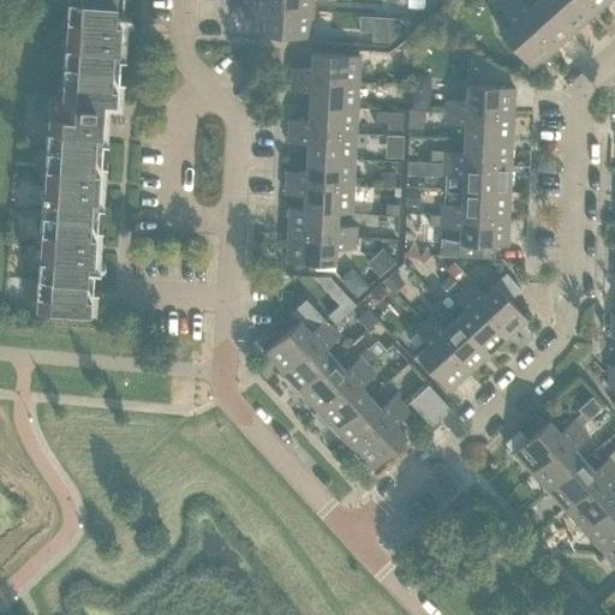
[(66,0),(64,34),(119,37),(119,23),(114,22),(114,0),(66,0)]
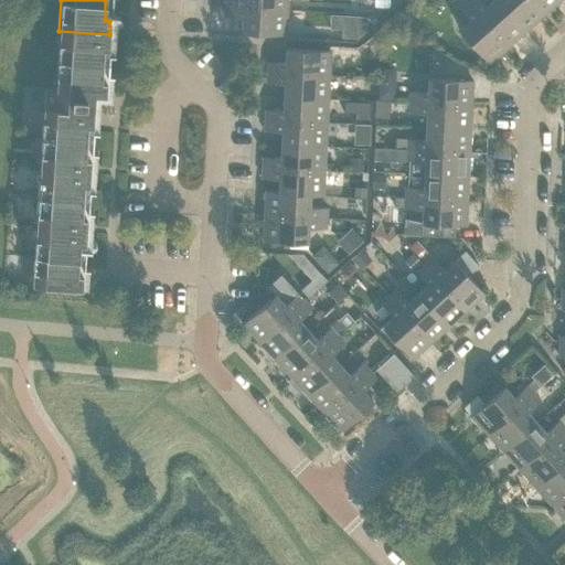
[(287,0),(225,0),(225,6),(287,9),(287,0)]
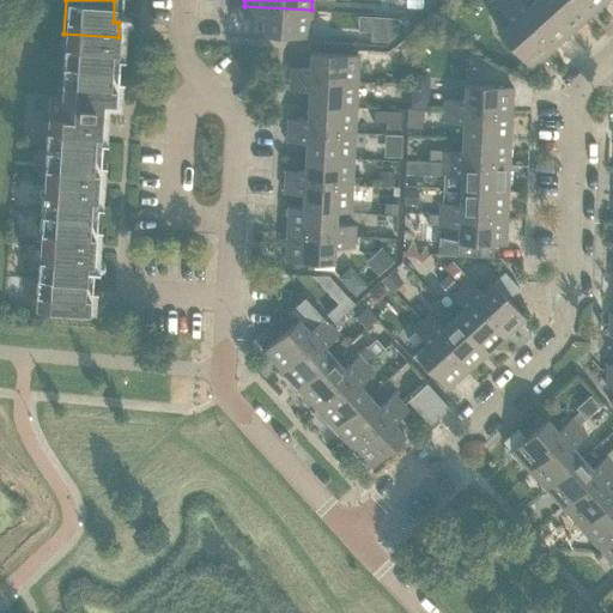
[(535,0),(527,7),(520,0),(505,0),(505,1),(550,50),(569,34),(539,0),(535,0)]
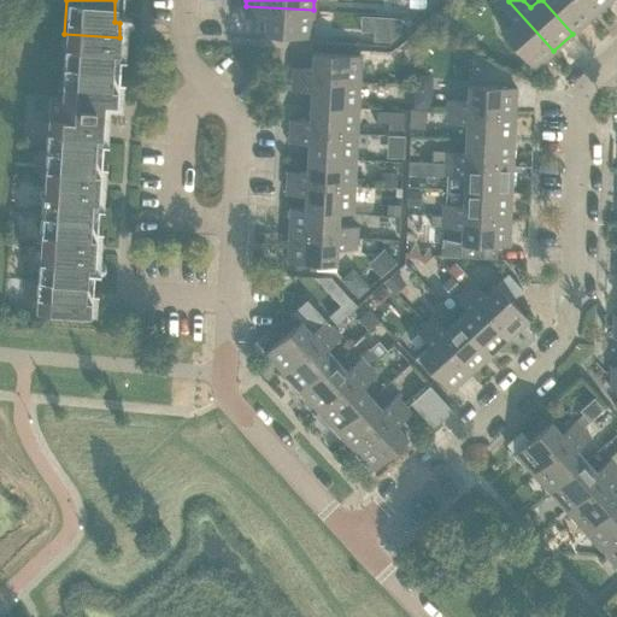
[(542,0),(573,34),(592,16),(577,0),(542,0)]
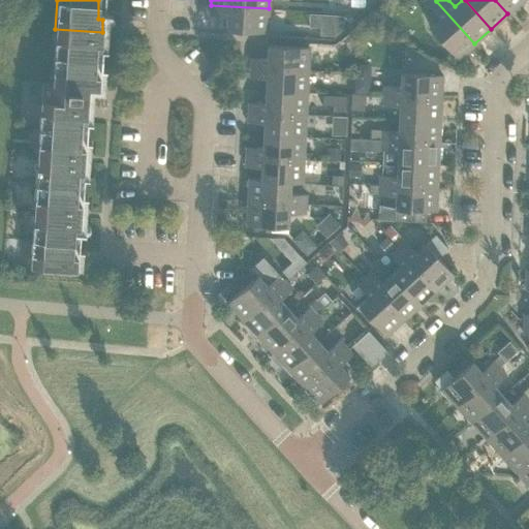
[(495,0),(507,13),(523,0),(495,0)]
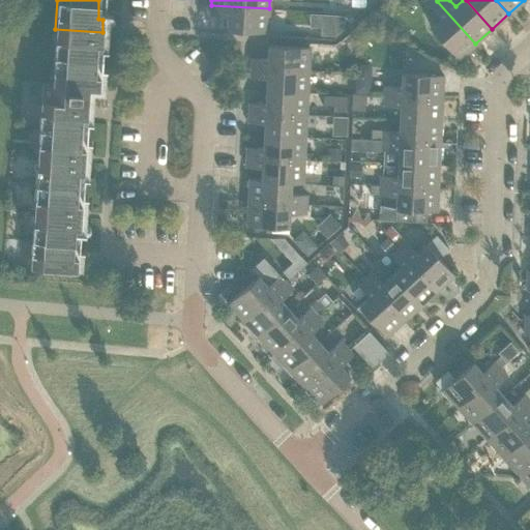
[(459,59),(475,43),(437,1),(430,7),(441,20),(431,29),(459,59)]
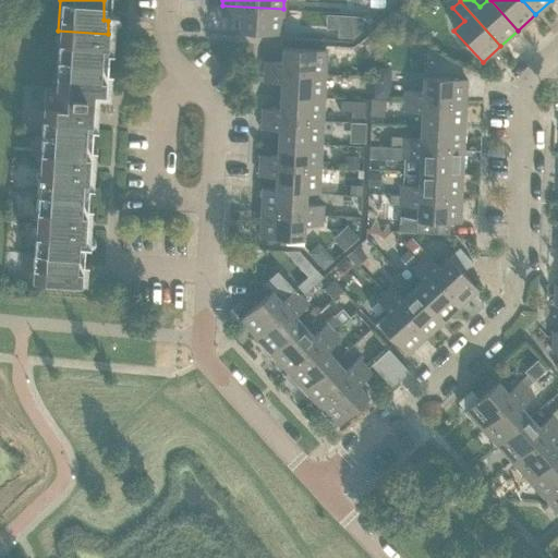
[(281,34),(283,9),(222,5),(221,16),(239,17),(238,31),(281,34)]
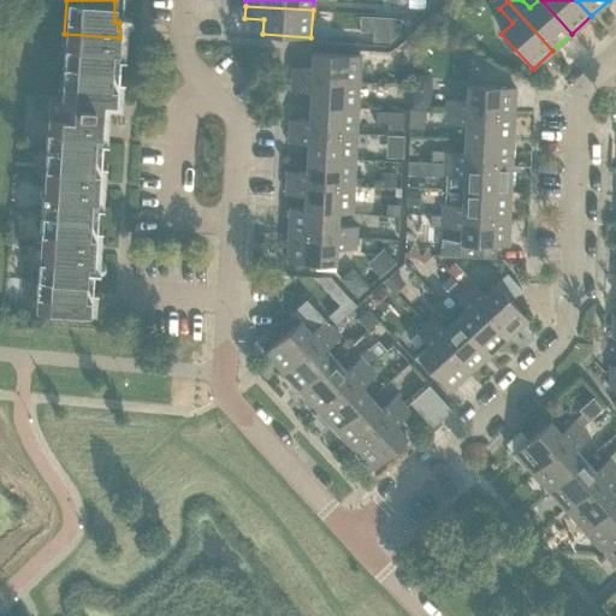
[(372,41),(388,42),(398,33),(398,18),(374,17),(373,31),(372,41)]
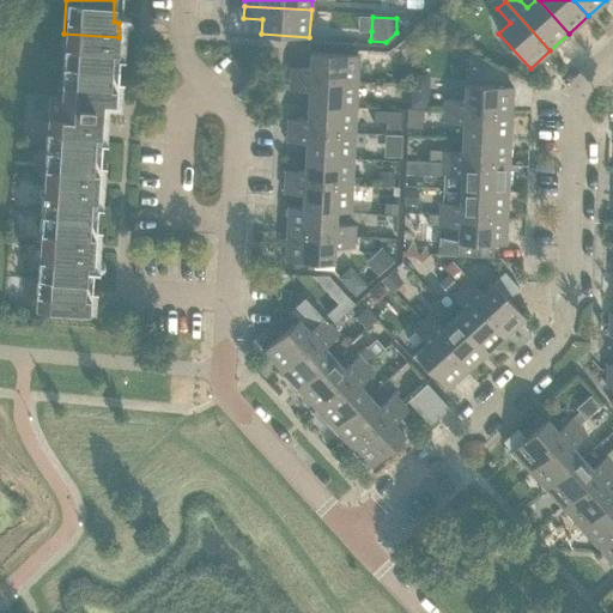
[(392,49),(411,50),(412,31),(392,49)]
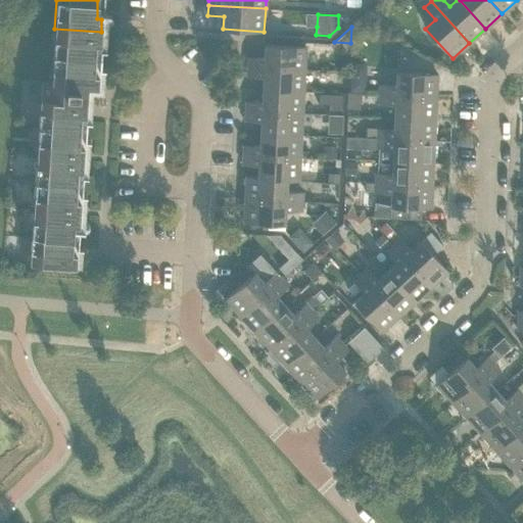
[(100,43),(101,32),(54,29),(52,72),(52,83),(52,84),(87,86),(97,86),(98,74),(93,74),(95,43),(100,43)]
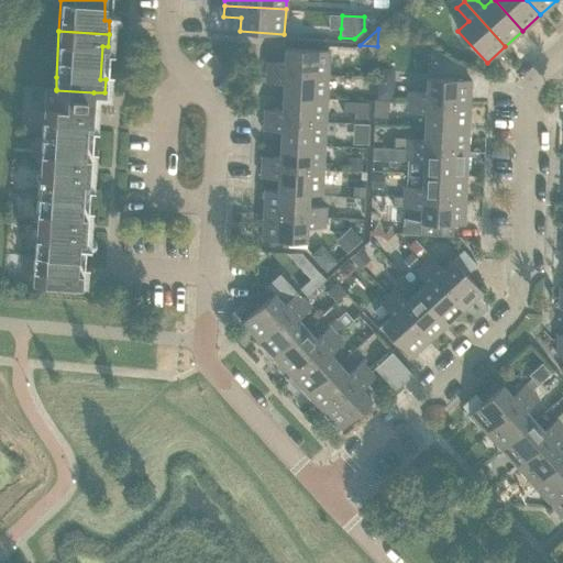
[(266,72),(328,75),(329,51),(285,48),(284,62),(266,61),(266,72)]
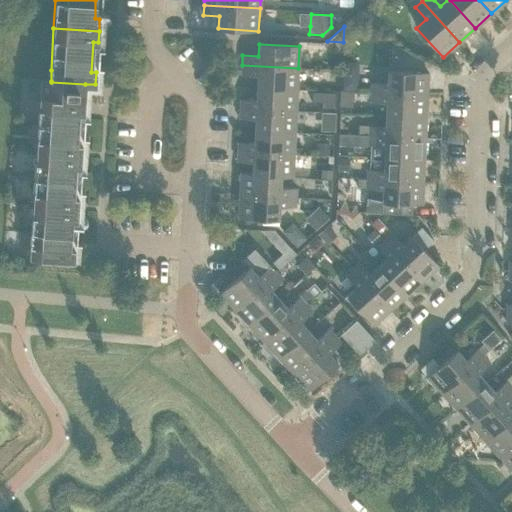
[(297,89),(298,68),(242,65),(241,74),(258,75),(257,87),(297,89)]
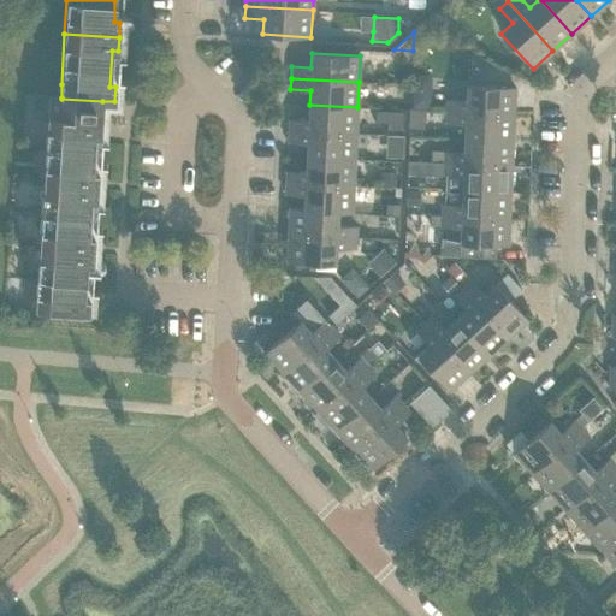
[(446,111),(514,114),(515,87),(467,86),(466,100),(446,100),(446,111)]
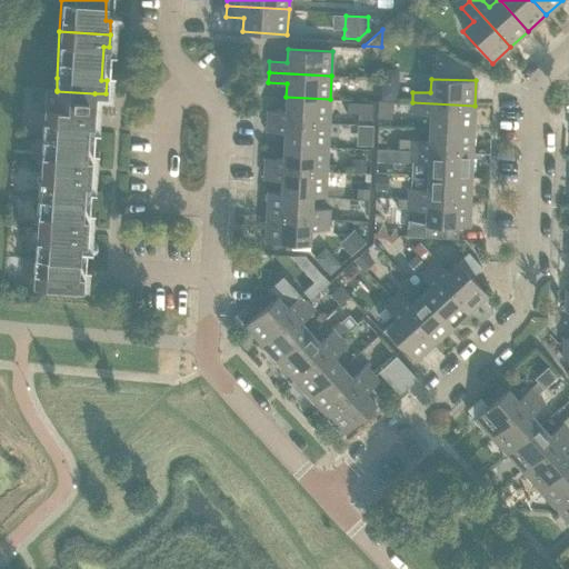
[(379,99),(379,100),(392,100),(397,100),(397,92),(390,86),(380,86),(379,99)]
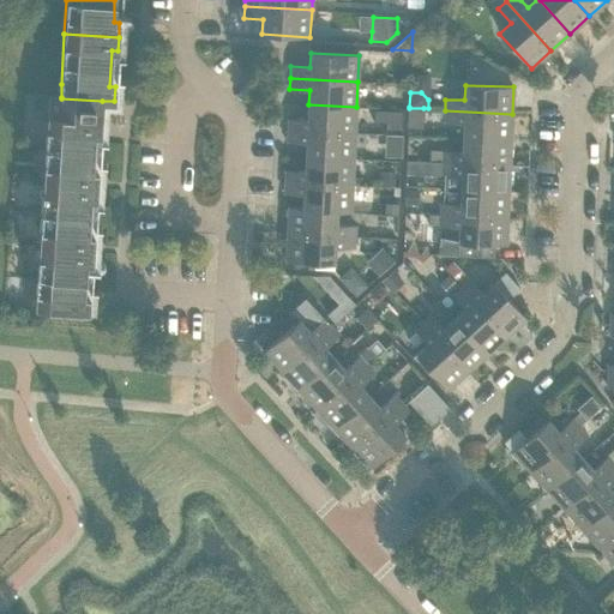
[(61,98),(61,97),(49,96),(47,131),(46,131),(42,181),(97,185),(97,170),(92,170),(95,134),(100,134),(102,101),(61,98)]
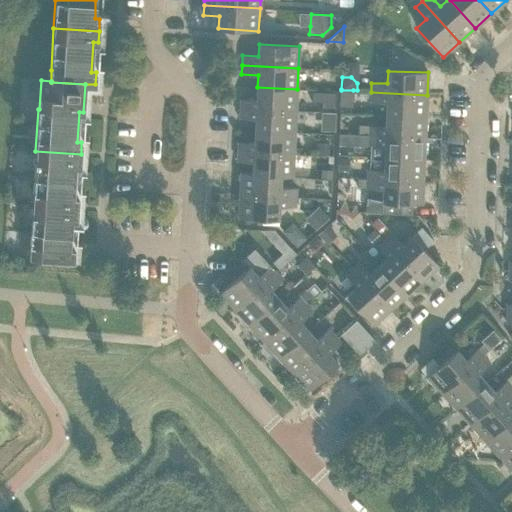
[(296,111),(297,89),(257,87),(256,99),(240,99),(240,108),(296,111)]
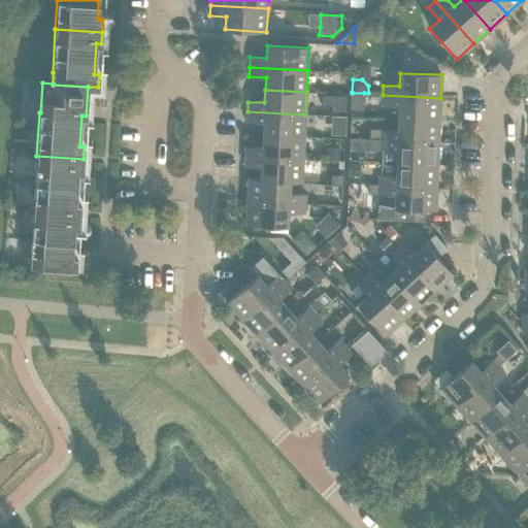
[(363,110),(364,93),(352,93),(350,93),(350,110),(363,110)]
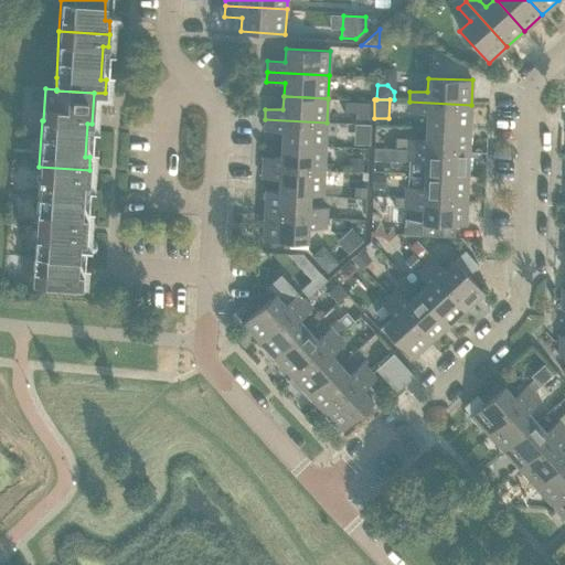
[(469,128),(471,105),(409,102),(408,112),(427,113),(426,127),(469,128)]
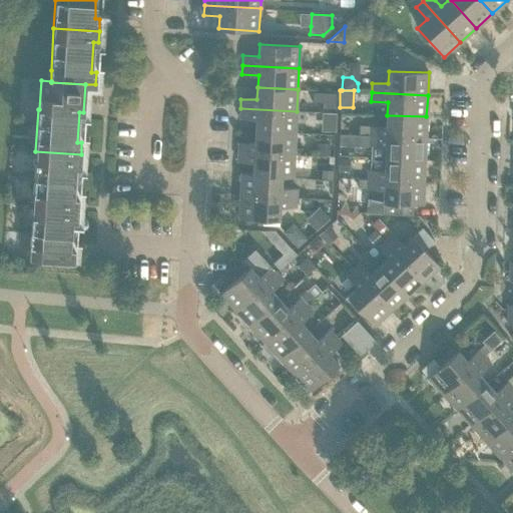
[(295,132),(297,111),(240,108),(239,118),(255,118),(255,130),(295,132)]
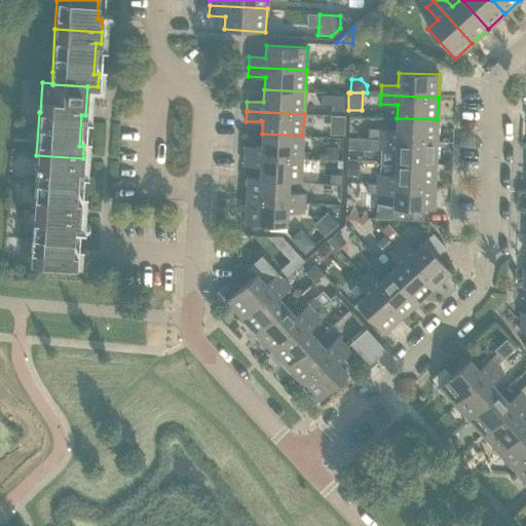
[(329,116),(329,125),(343,125),(344,116),(329,116)]
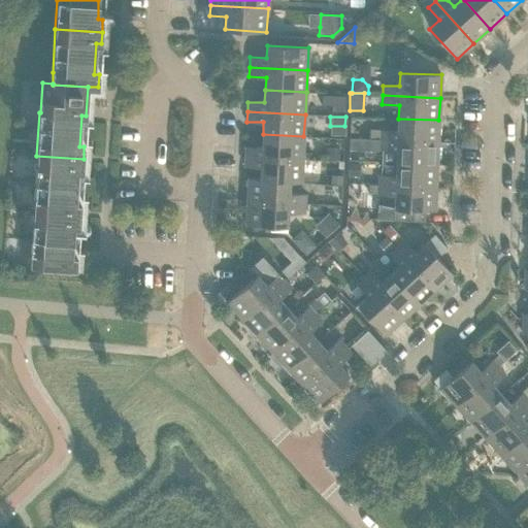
[(438,142),(438,120),(398,119),(398,130),(381,130),(381,139),(438,142)]
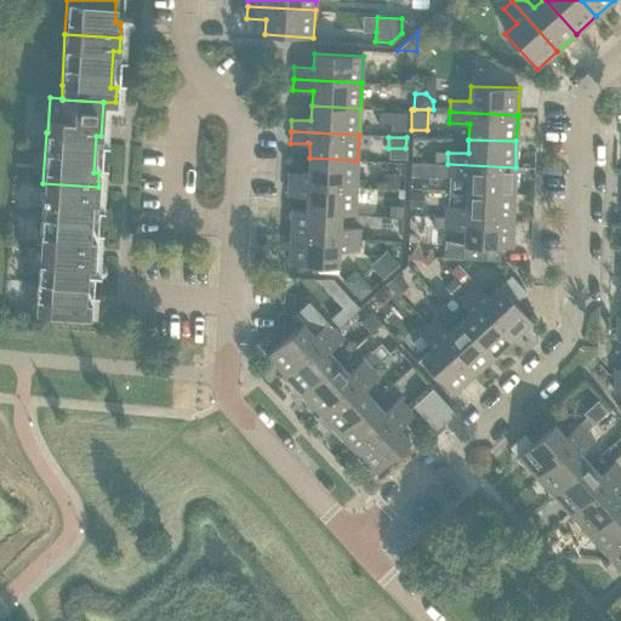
[(355,187),(357,160),(309,158),(308,172),(289,172),(288,183),(355,187)]
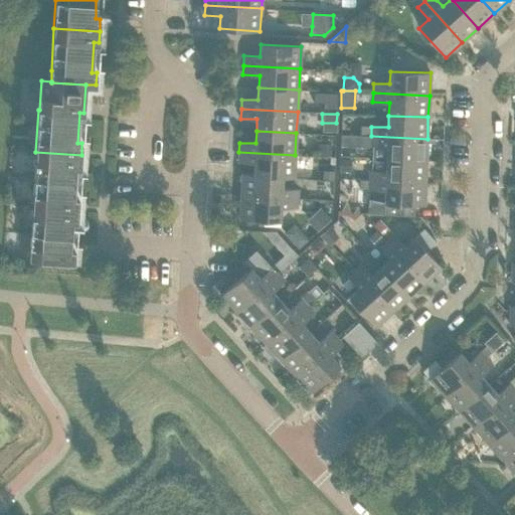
[(340,144),(340,145),(370,147),(370,146),(371,136),(358,136),(340,135),(340,144)]
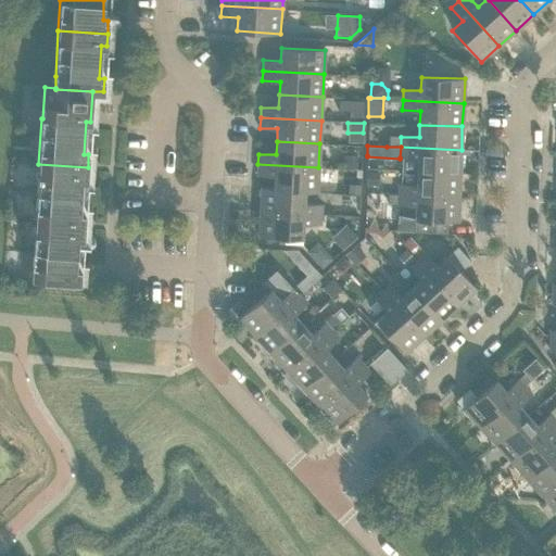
[(460,174),(462,150),(401,147),(400,158),(417,159),(417,172),(460,174)]
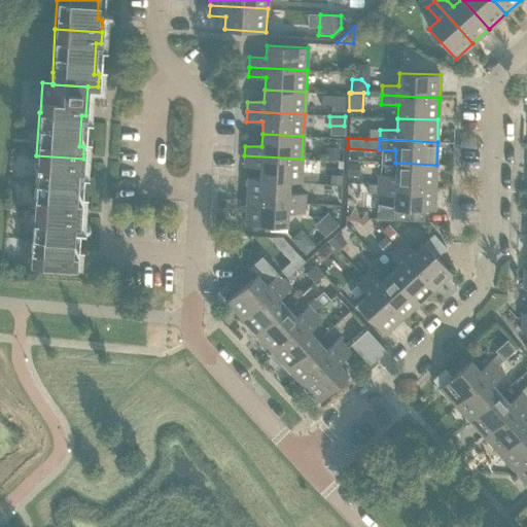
[(329,140),(329,153),(342,153),(343,140),(329,140)]
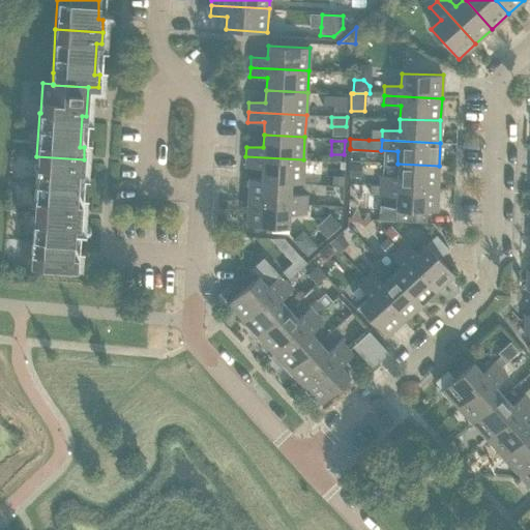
[(83,172),(84,159),(36,156),(33,211),(80,214),(81,202),(76,202),(78,171),(83,172)]
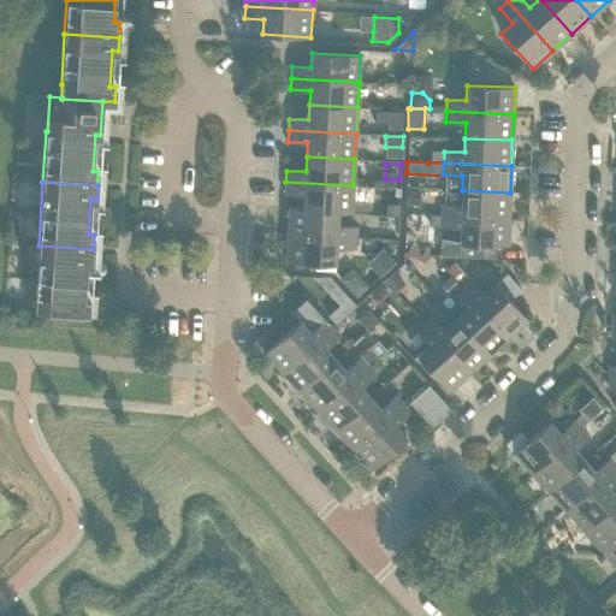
[(351,213),(353,185),(285,182),(285,194),(304,195),(303,207),(303,209),(337,211),(337,212),(351,213)]
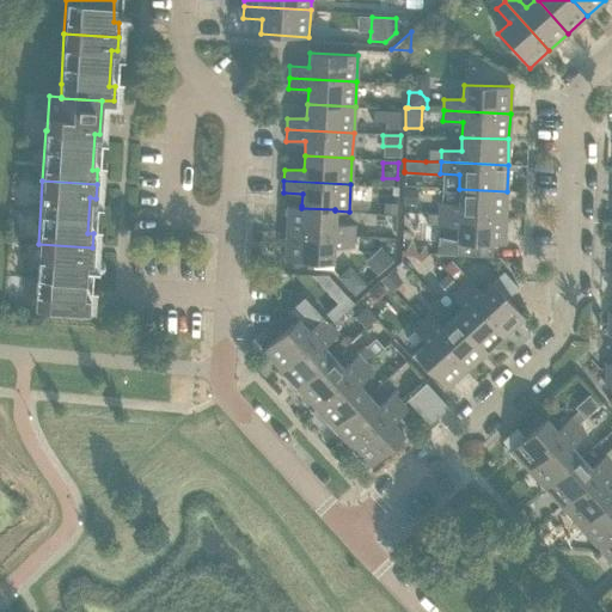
[(404,188),(403,204),(416,204),(417,189),(404,188)]
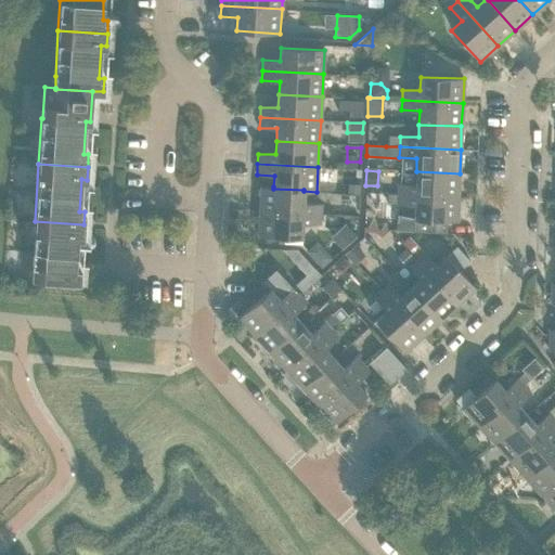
[(459,196),(460,173),(416,171),(415,184),(398,183),(398,193),(459,196)]
